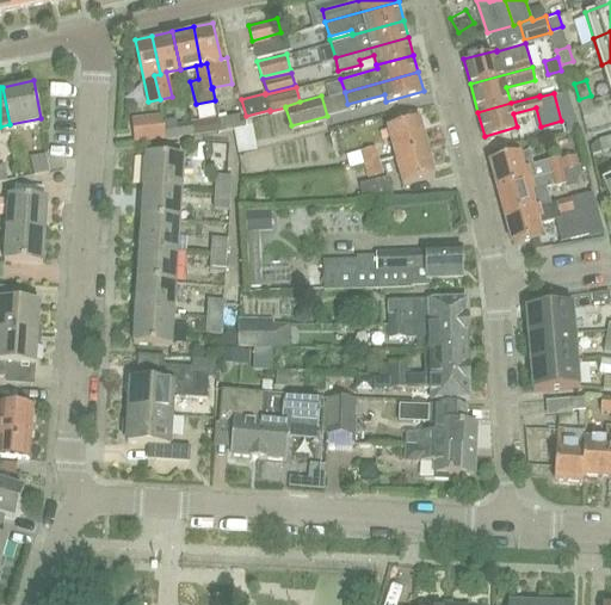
[(594,111),(591,96),(579,99),(582,115),(594,111)]
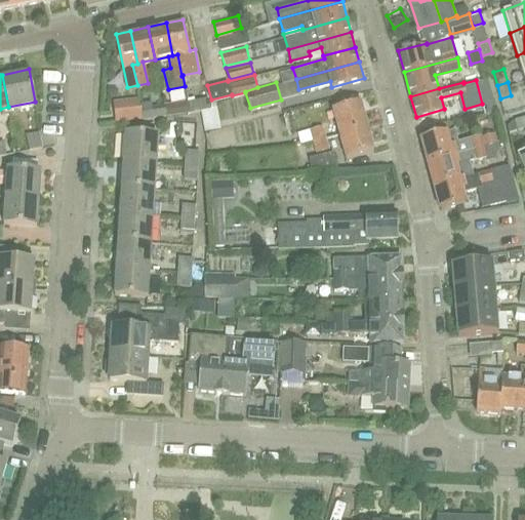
[(187,98),(189,109),(211,106),(209,95),(187,98)]
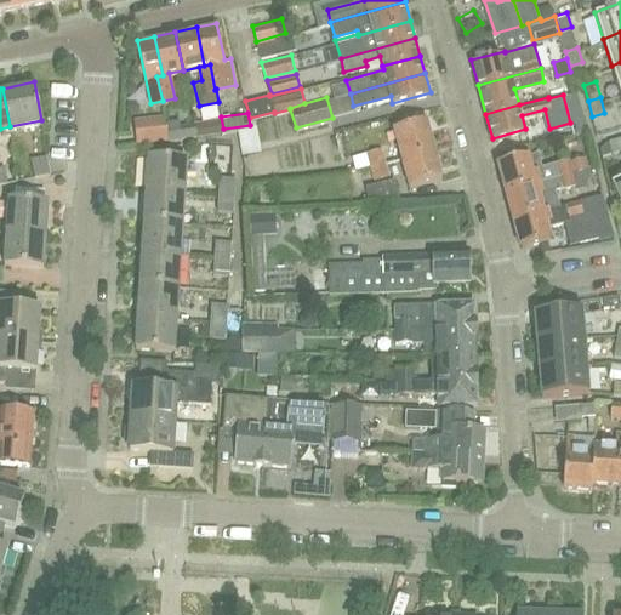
[(194,121),(197,134),(223,129),(221,117),(194,121)]
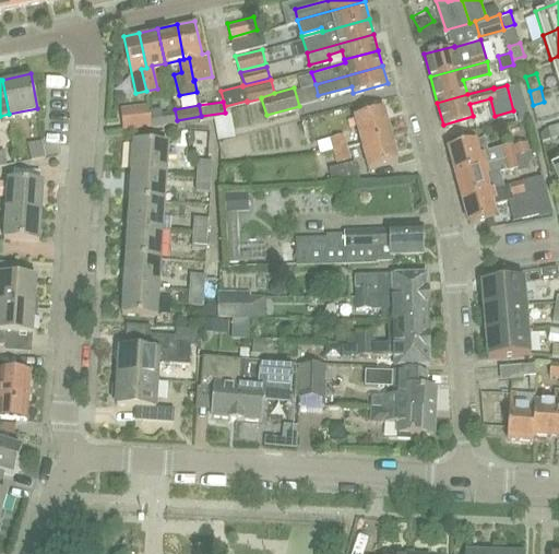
[(361,140),(391,132),(383,105),(354,113),(361,140)]
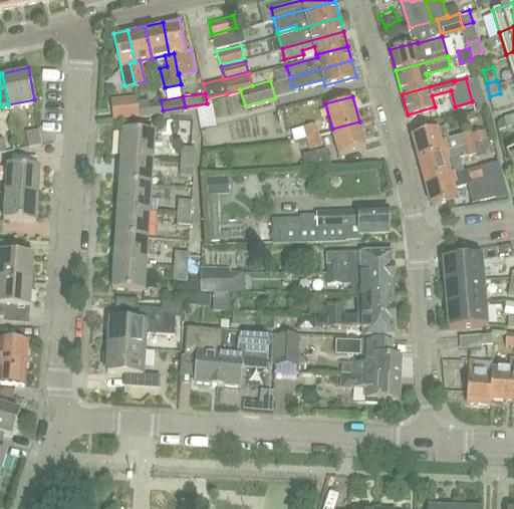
[(139,113),(137,104),(136,97),(111,100),(113,117),(139,113)]
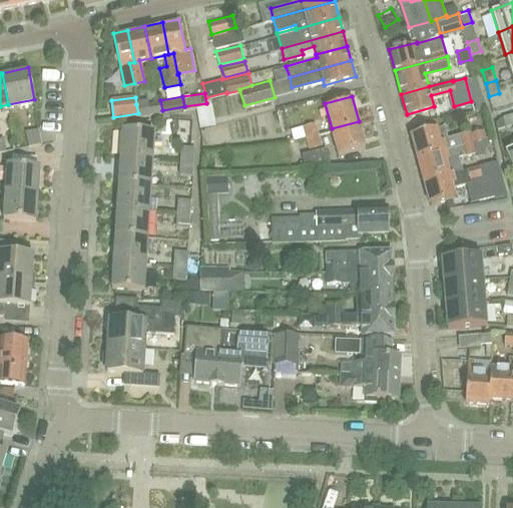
[(160,100),(136,104),(138,113),(162,110),(160,100)]
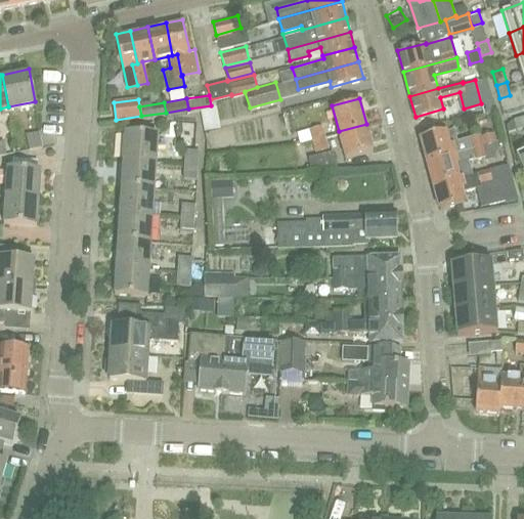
[(200,107),(204,126),(218,124),(215,104),(211,105),(200,107)]
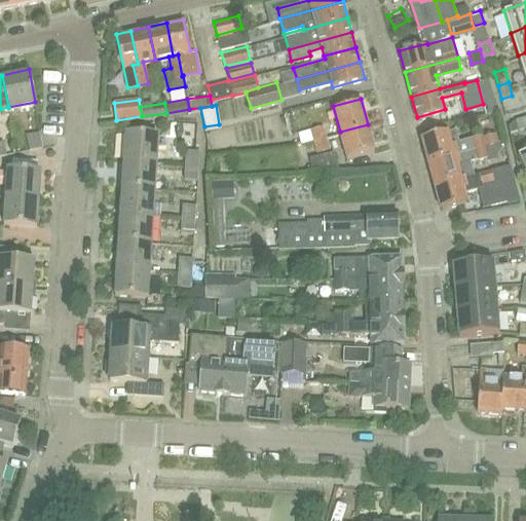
[(525,114),(516,118),(512,119),(508,123),(510,129),(518,126),(519,127),(525,125),(525,114)]
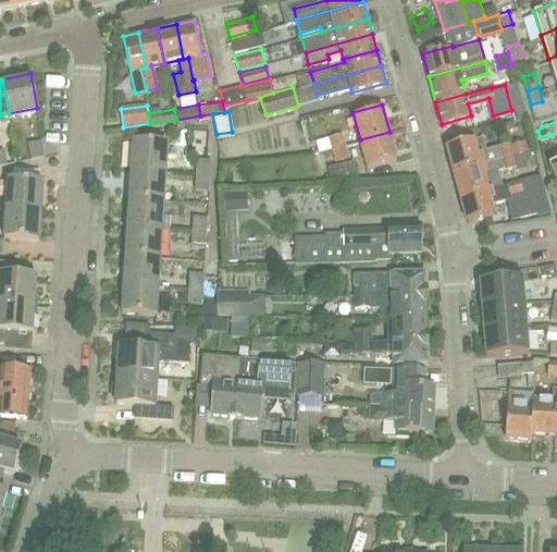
[(332,146),(345,143),(342,131),(329,134),(316,137),(319,149),(332,146)]
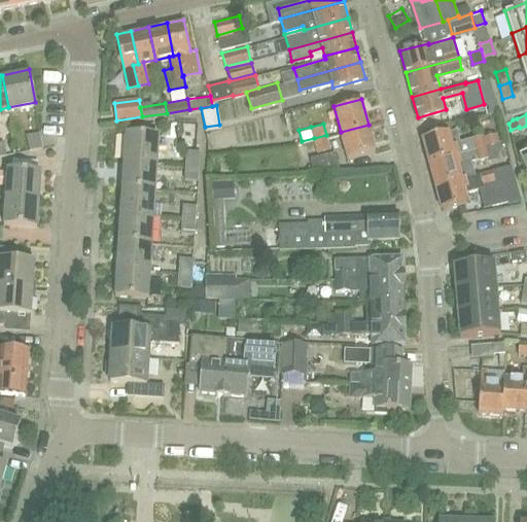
[(375,149),(369,125),(341,132),(347,157),(375,149)]
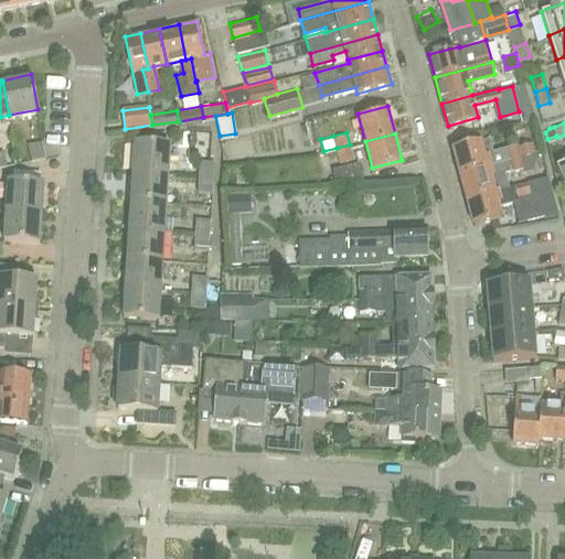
[(492,149),(489,136),(454,146),(460,172),(521,156),(518,144),(518,142),(492,149)]
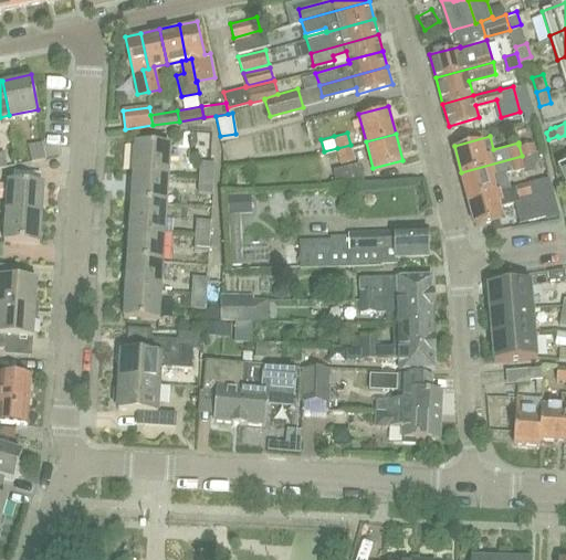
[(42,139),(29,141),(32,158),(45,156),(42,139)]
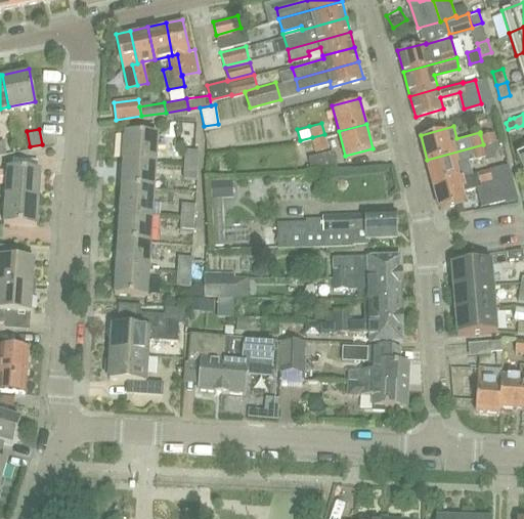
[(480,134),(483,144),(493,141),(489,129),(480,132),(480,134)]
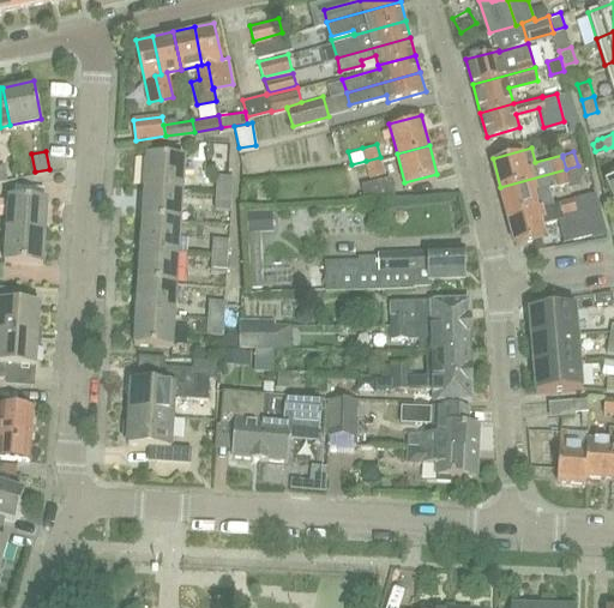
[(144,184),(182,186),(185,155),(145,152),(144,184)]
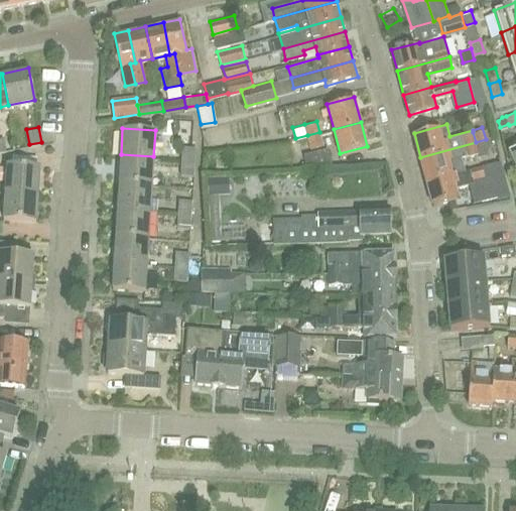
[(319,132),(307,135),(311,147),(323,144),(319,132)]
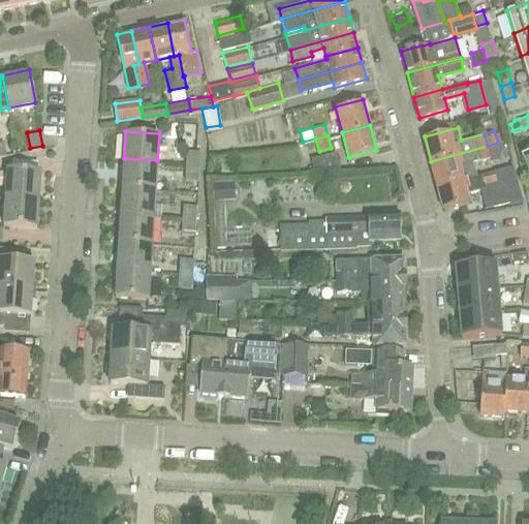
[(490,155),(488,146),(431,161),(437,184),(462,178),(458,164),(490,155)]
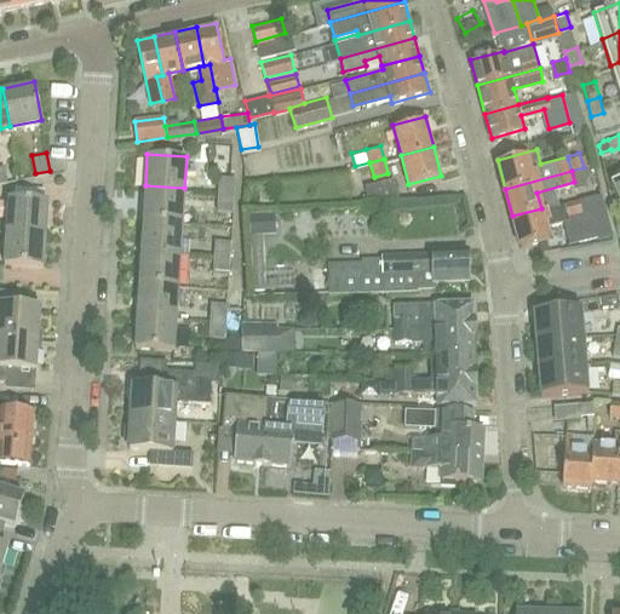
[(218,190),(234,191),(235,174),(219,173),(218,190)]
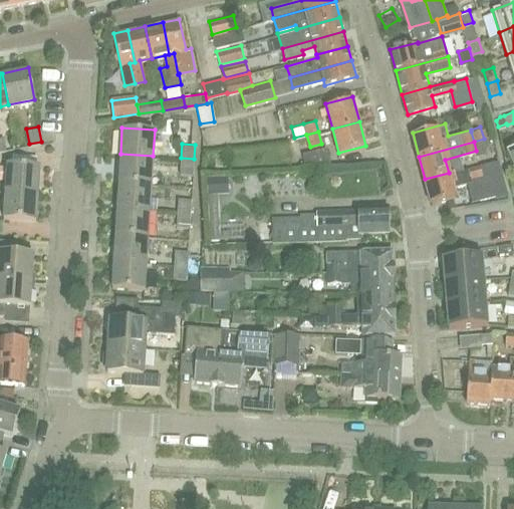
[(302,153),(304,164),(330,162),(330,151),(327,151),(326,146),(302,153)]
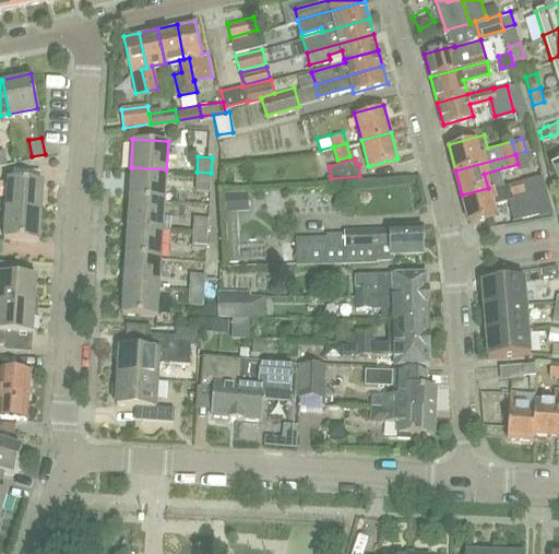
[(164,199),(166,169),(131,167),(129,197),(164,199)]
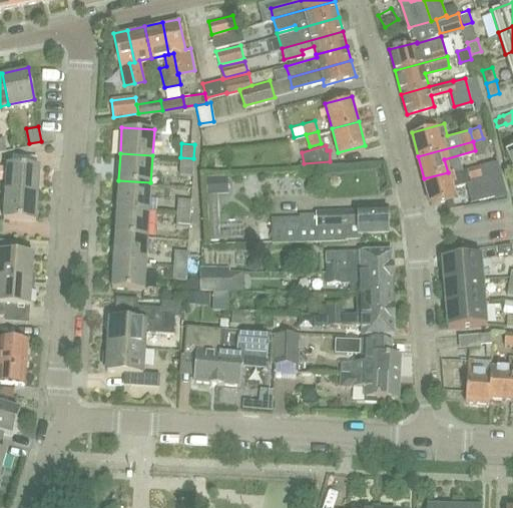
[(193,173),(193,158),(180,157),(178,172),(193,173)]
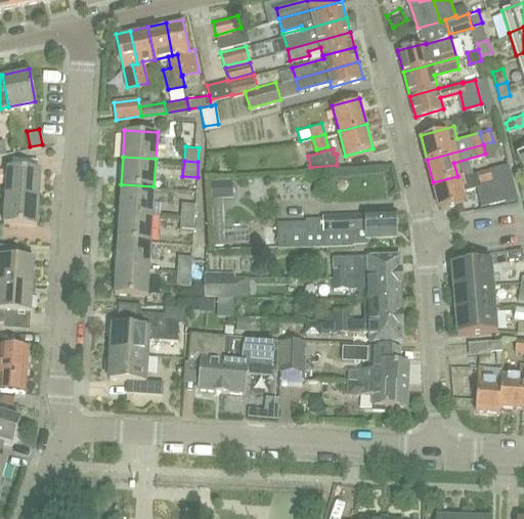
[(507,163),(457,176),(433,182),(439,207),(464,201),(461,188),(480,183),(479,181),(509,173),(507,163)]
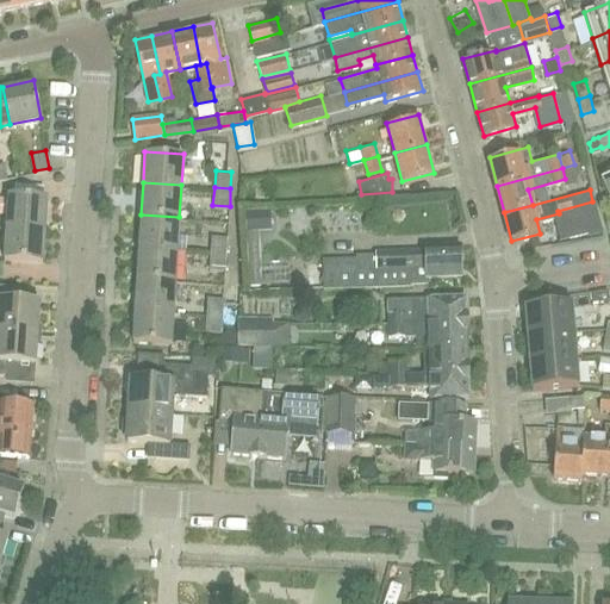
[(6,225),(44,228),(47,195),(7,193),(6,225)]
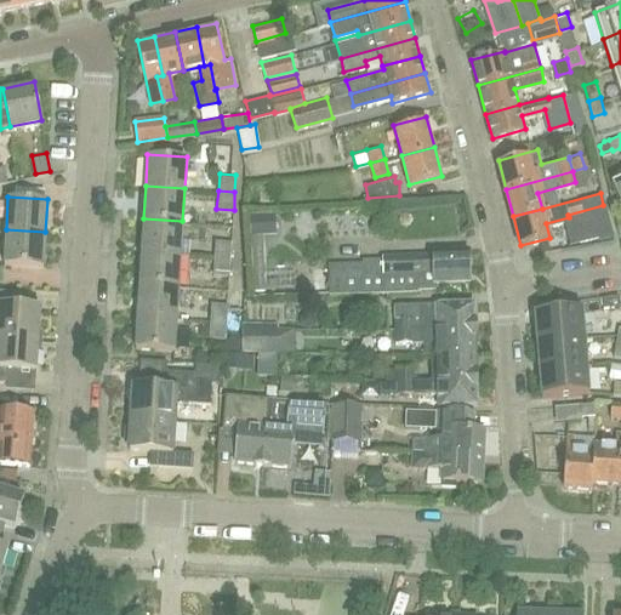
[(251,229),(277,228),(275,209),(251,209),(251,229)]
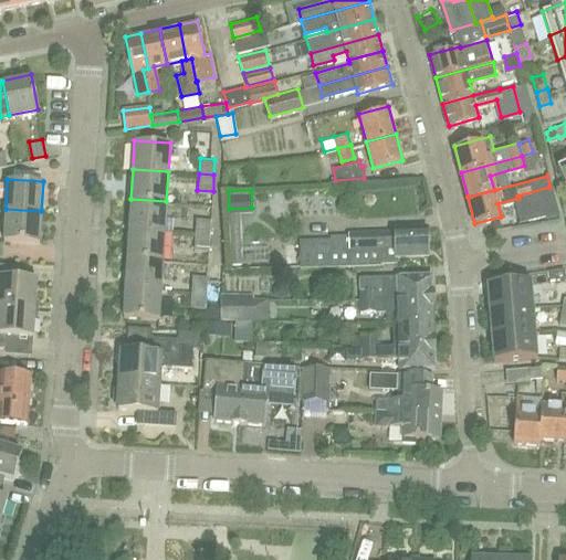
[(128,228),(165,230),(166,201),(130,199),(128,228)]
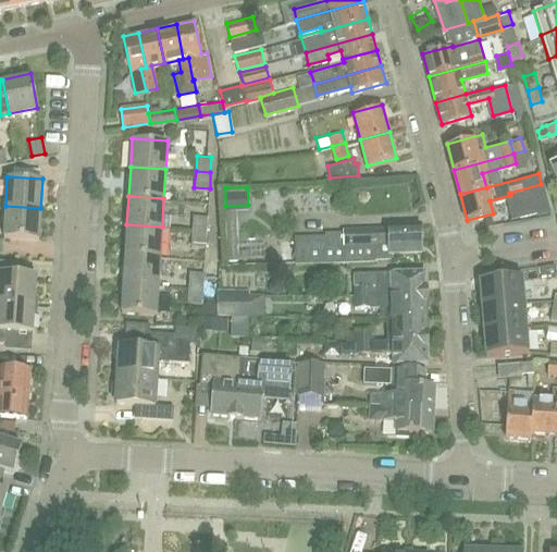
[(194,199),(192,229),(207,230),(209,200),(194,199)]
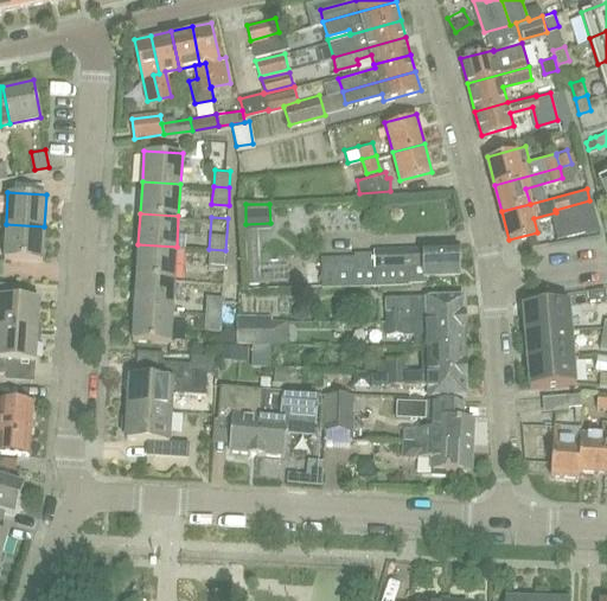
[(42,259),(44,227),(6,224),(4,255),(42,259)]
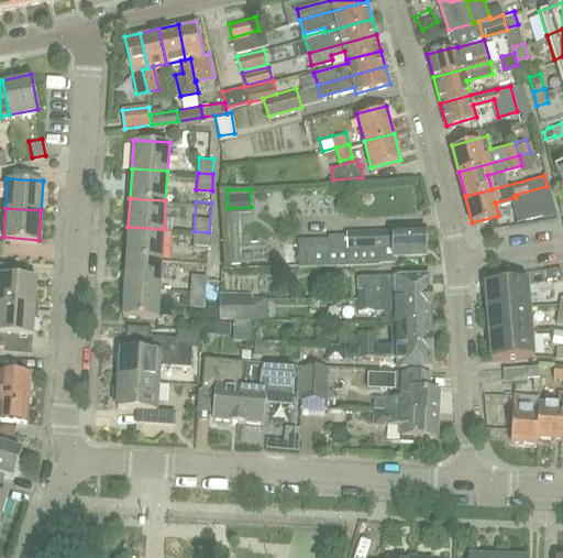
[(241,261),(239,220),(228,220),(230,261),(241,261)]
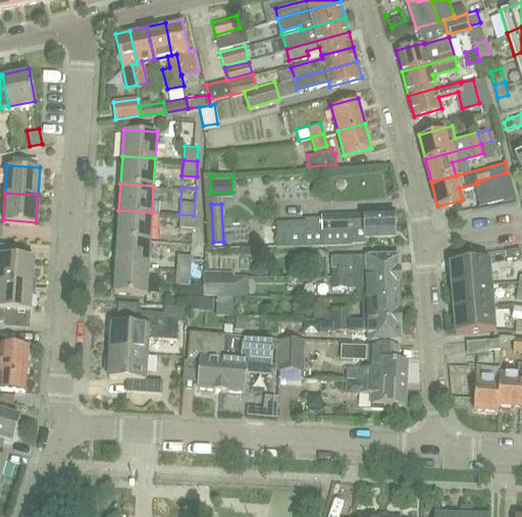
[(276,220),(277,245),(351,243),(351,241),(366,241),(365,235),(395,234),(394,207),(363,209),(363,211),(321,212),(321,215),(305,216),(305,219),(276,220)]
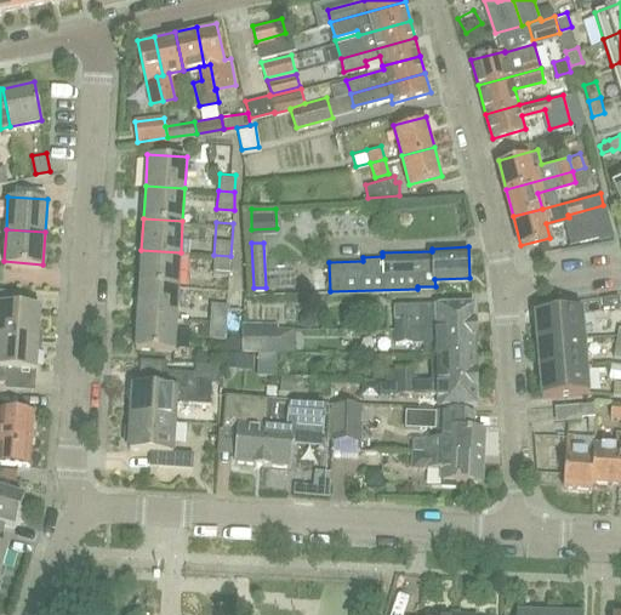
[(178,284),(181,252),(141,250),(140,282),(178,284)]
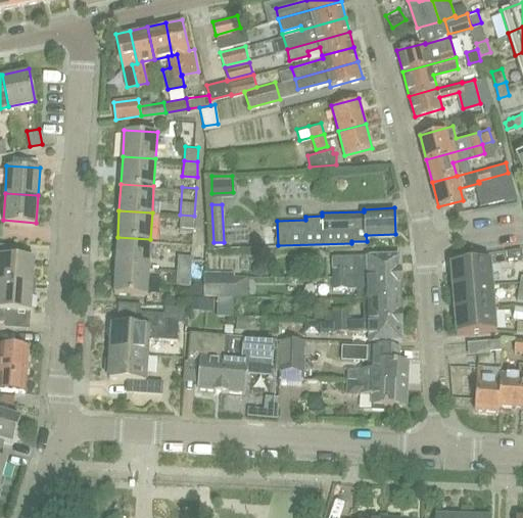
[(194,216),(180,215),(179,229),(193,230),(194,216)]
